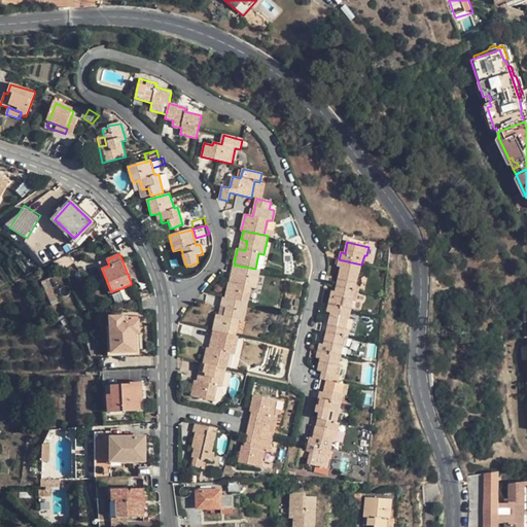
[(359,274),(361,265),(339,259),(338,267),(341,268),(337,287),(353,290),(354,284),(356,284),(358,275),(359,274)]
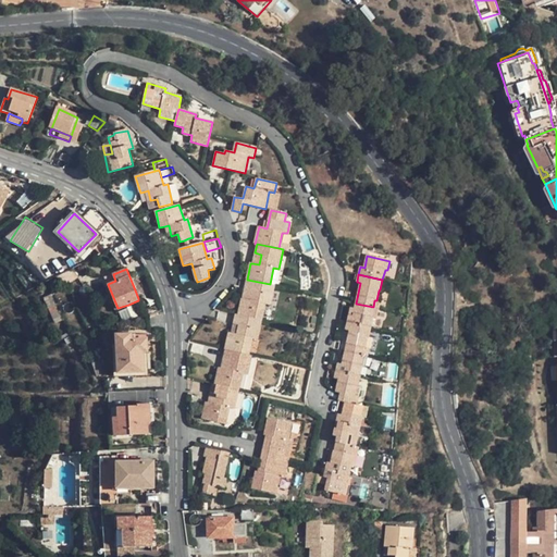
[(274,285),(270,284),(247,280),(244,289),(250,291),(248,299),(242,298),(238,316),(261,320),(265,304),(270,306),(274,285)]
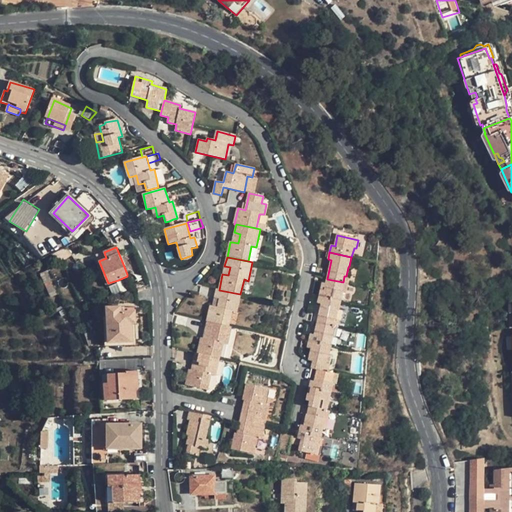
[(132,285),(127,276),(118,280),(121,289),(132,285)]
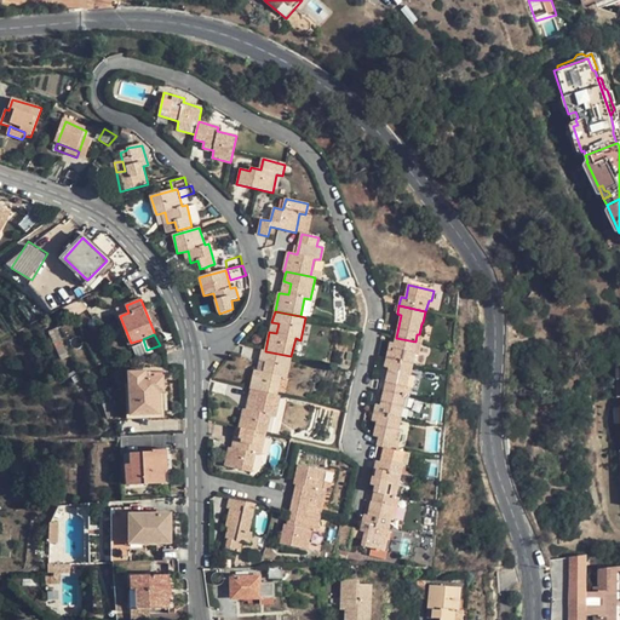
[(391,342),(386,359),(414,365),(417,355),(419,355),(422,343),(415,342),(396,338),(395,343),(391,342)]
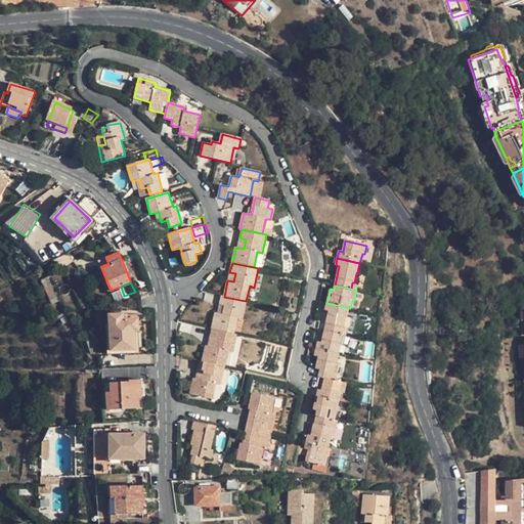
[(221,296),(219,305),(224,306),(222,314),(217,313),(216,313),(212,330),(233,335),(237,318),(242,319),(246,301),(224,297),(221,296)]
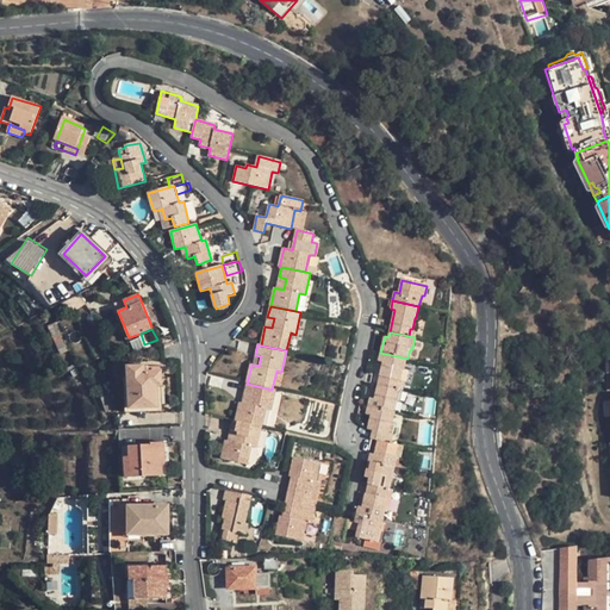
[(335,352),(331,361),(347,363),(349,355),(335,352)]
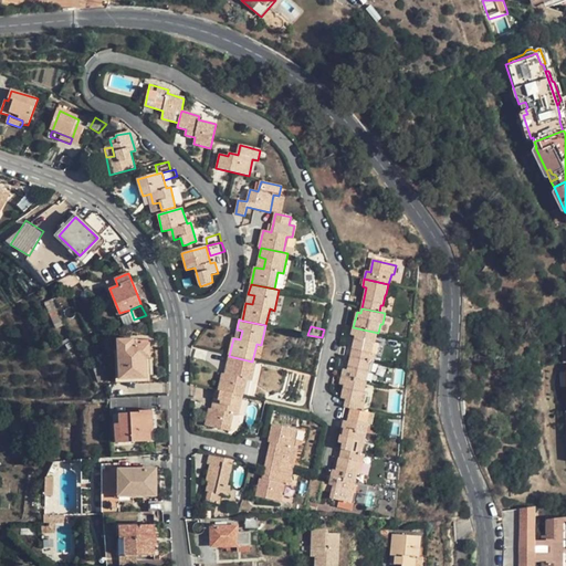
[(355,336),(350,358),(368,362),(370,354),(375,355),(377,345),(375,343),(378,333),(353,327),(352,335),(355,336)]
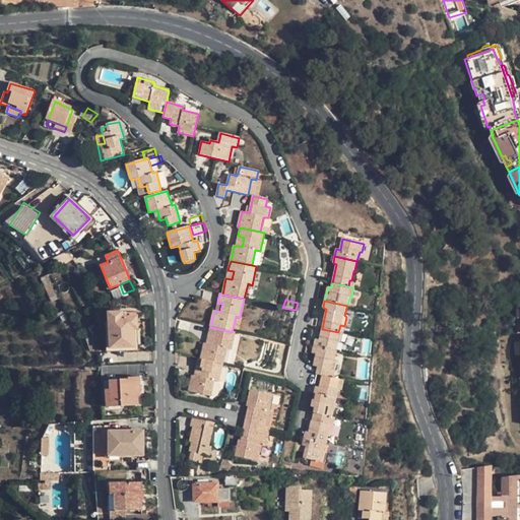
[(294,320),(296,310),(282,308),(280,316),(294,320)]
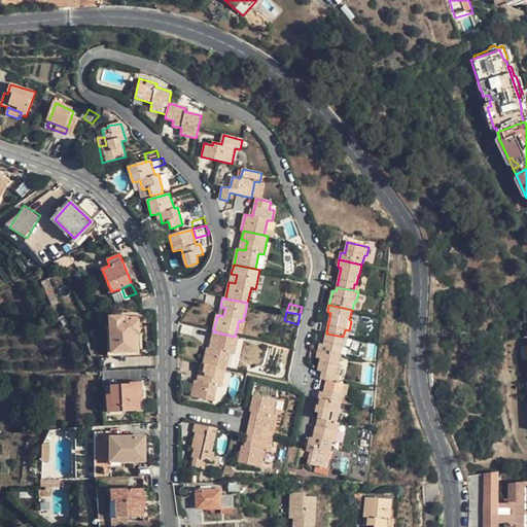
[(137,351),(136,331),(140,331),(140,321),(124,321),(124,316),(111,316),(112,351),(137,351)]
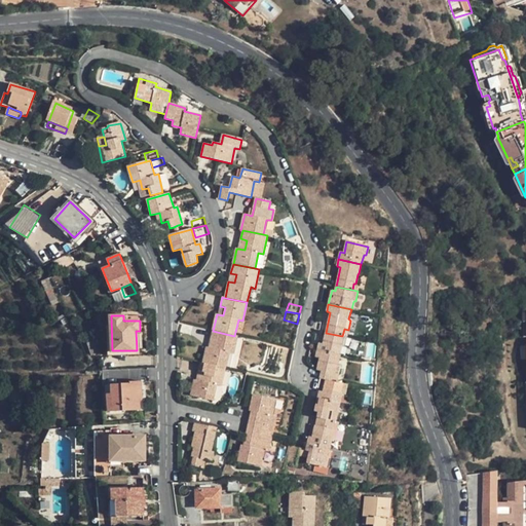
[(295,333),(297,324),(284,320),(282,329),(295,333)]
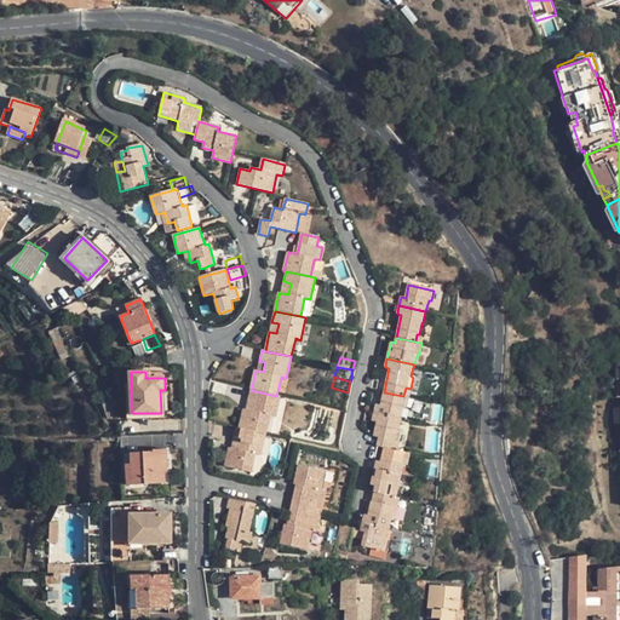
[(345,402),(348,392),(332,388),(329,397),(345,402)]
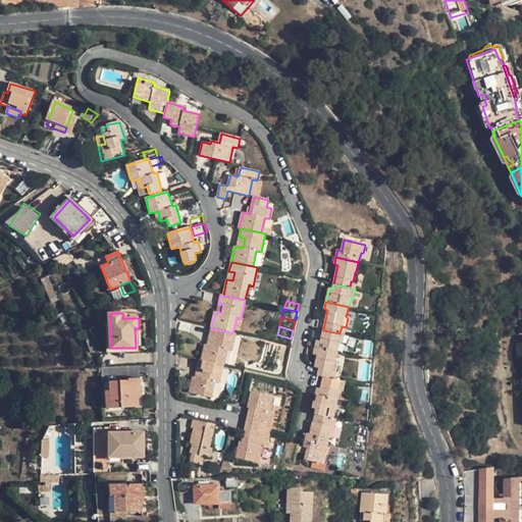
[(237,334),(232,333),(211,328),(210,334),(215,336),(213,346),(207,345),(205,345),(202,360),(223,366),(227,350),(232,351),(237,334)]
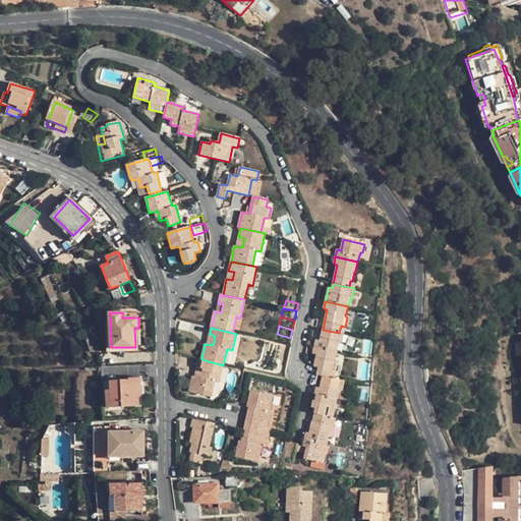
[(315,340),(314,346),(337,352),(339,343),(341,343),(343,334),(339,333),(323,330),(320,341),(315,340)]
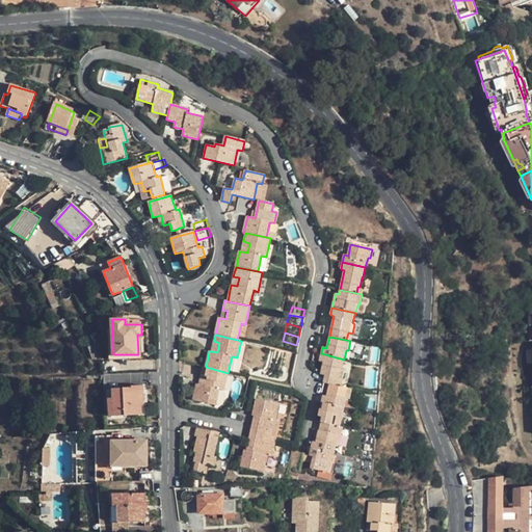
[(295,353),(296,345),(283,341),(282,350),(295,353)]
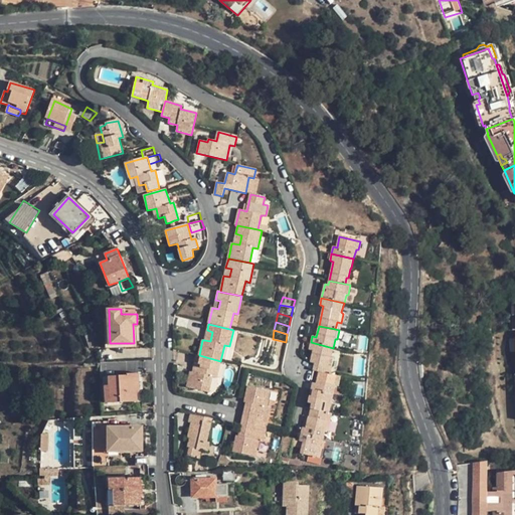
[(86,336),(90,347),(100,344),(97,332),(86,336)]
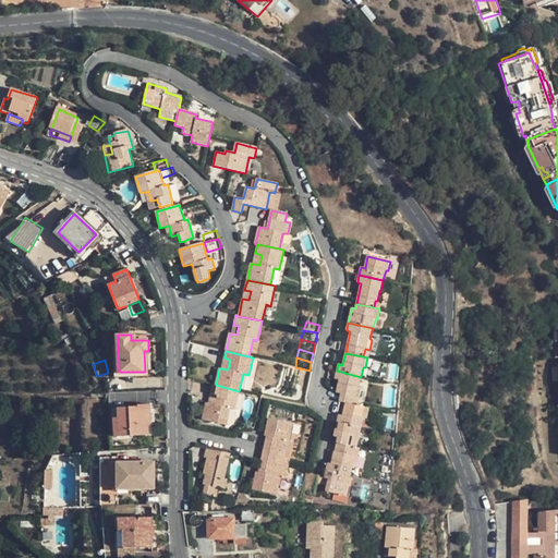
[(359,386),(361,377),(337,371),(335,379),(339,380),(337,392),(341,395),(339,402),(346,403),(358,405),(360,398),(355,397),(358,387),(359,386)]
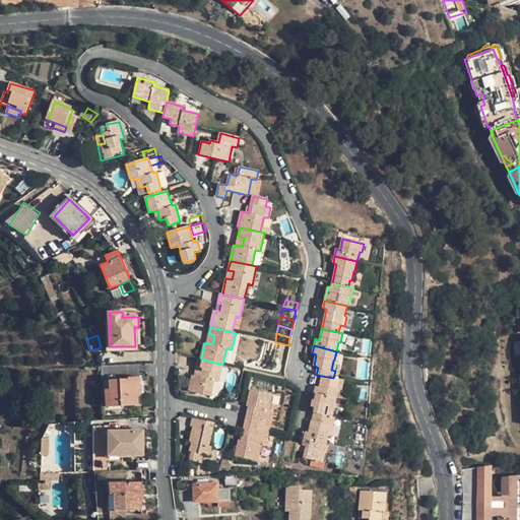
[(199,359),(197,367),(202,369),(200,378),(195,377),(193,376),(189,391),(211,396),(214,382),(218,382),(222,365),(201,359),(199,359)]
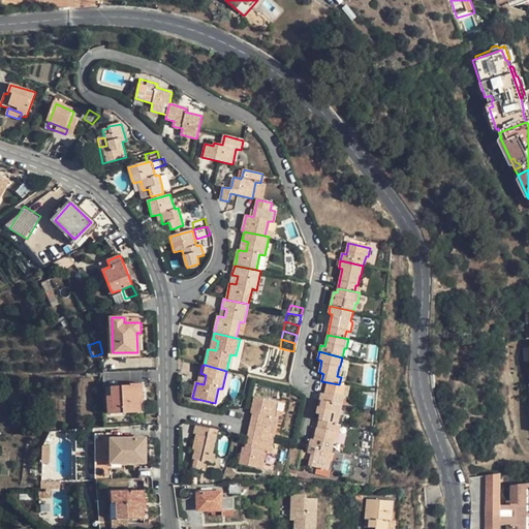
[(141,396),(143,396),(142,382),(131,383),(131,385),(113,386),(113,396),(109,396),(110,413),(141,411),(141,401),(141,396)]
